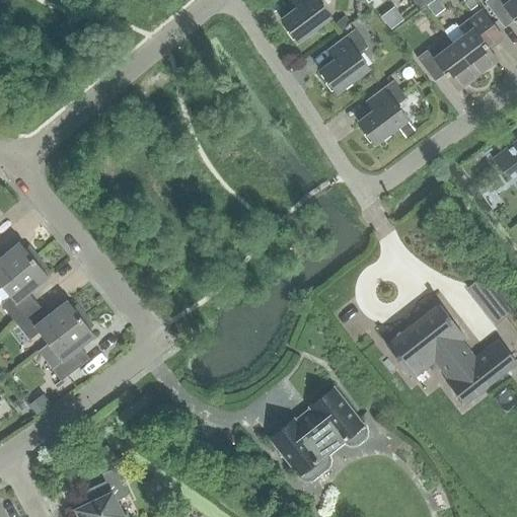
[(298,40),(330,15),(319,1),(320,0),(291,0),(296,7),(282,17),(298,40)]
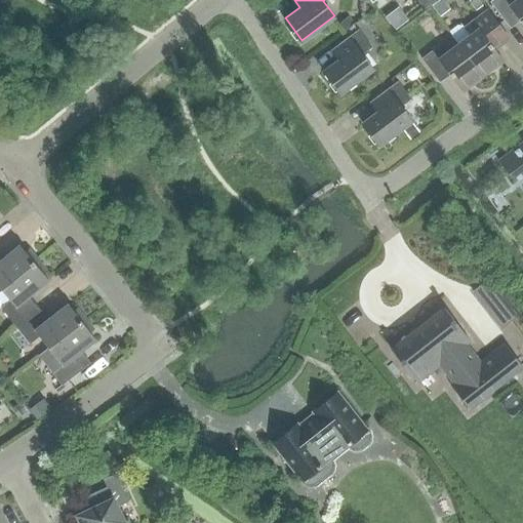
[(477,9),(483,4),(480,0),(471,0),(477,9)]
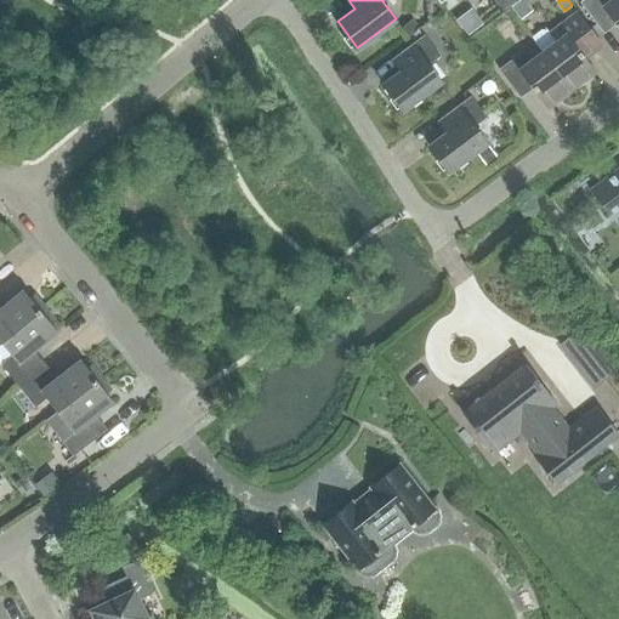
[(580,0),(601,28),(613,18),(618,24),(618,0),(580,0)]
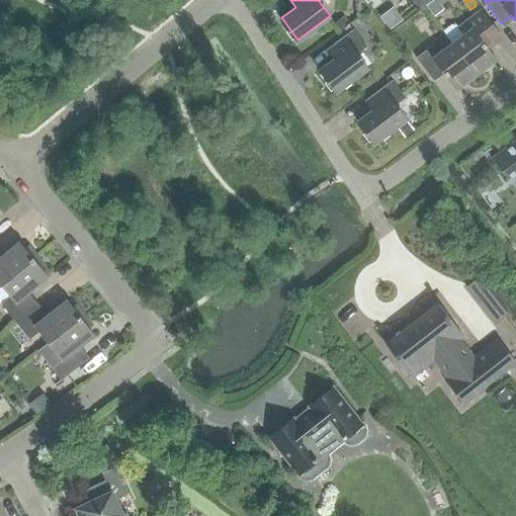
[(482,7),(477,11),(458,24),(456,23),(452,22),(444,29),(452,41),(478,74),(498,59),(489,47),(503,35),(482,7)]
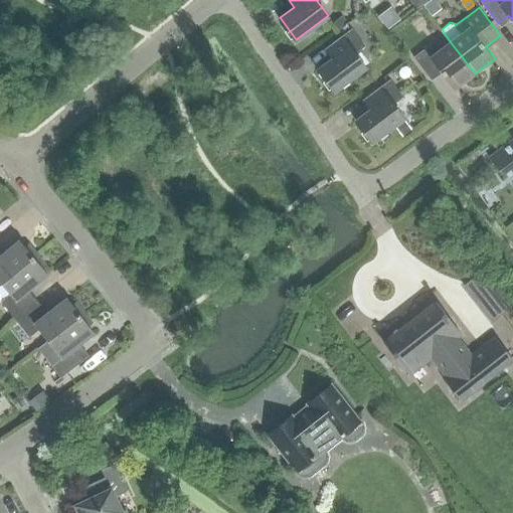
[(334,91),(366,66),(355,52),(365,44),(352,27),(325,47),(332,57),(318,68),(334,91)]
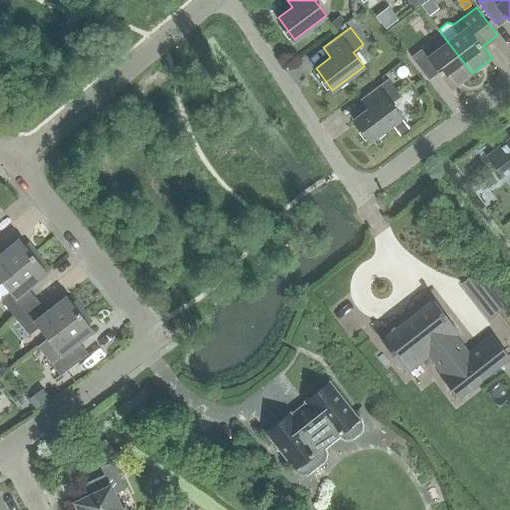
[(452,88),(472,73),(447,41),(436,49),(430,41),(412,55),(427,75),(436,67),(452,88)]
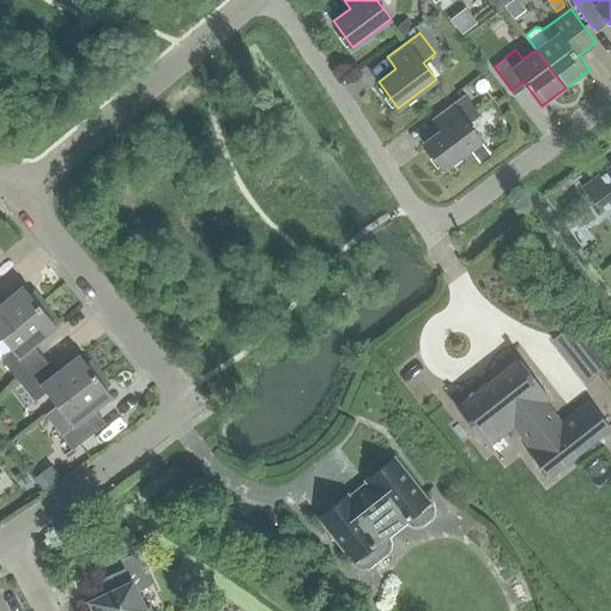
[(443,169),(482,140),(469,122),(481,114),(465,94),(433,118),(441,129),(424,143),(443,169)]
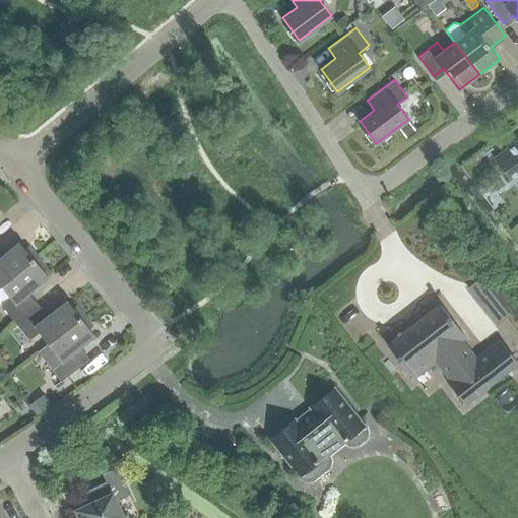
[(408,119),(399,126),(407,137),(416,130),(408,119)]
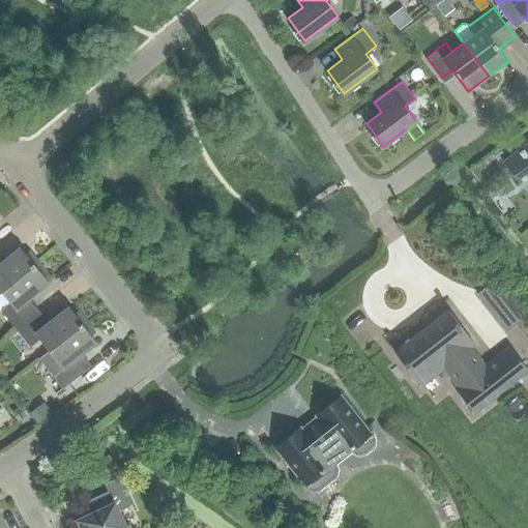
[(527,142),(503,160),(519,181),(527,175),(527,142)]
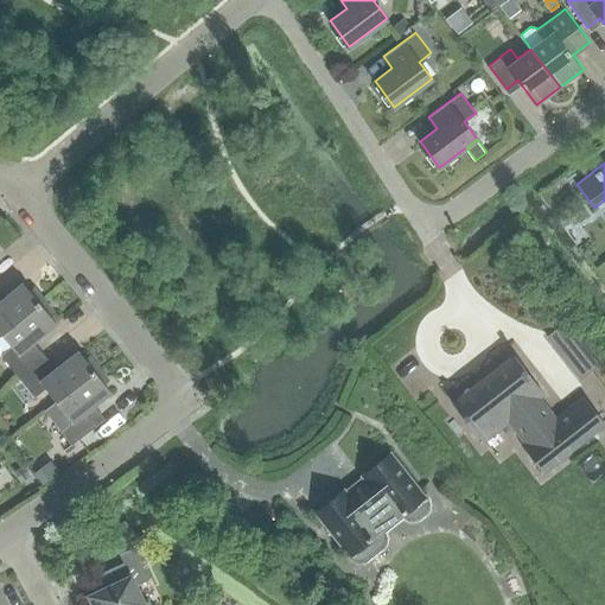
[(0,330),(2,333),(44,298),(34,286),(30,290),(23,281),(0,300),(0,299),(0,330)]
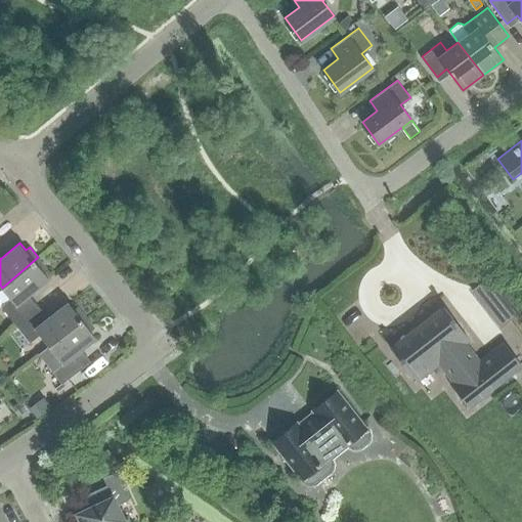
[(47,267),(38,257),(2,288),(10,298),(1,305),(15,323),(39,305),(30,294),(49,277),(43,270),(47,267)]
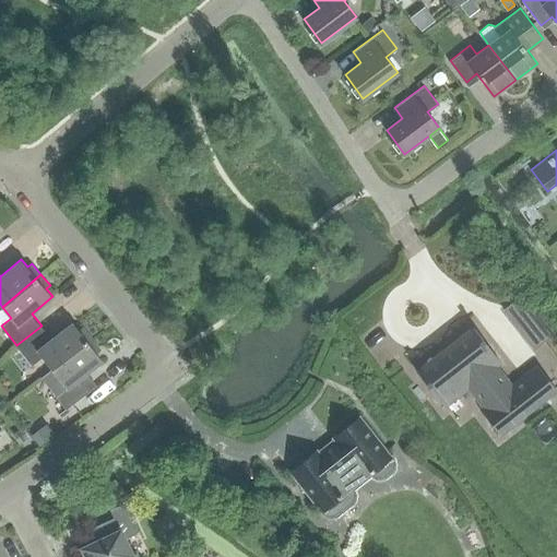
[(43,356),(51,368),(92,338),(83,327),(79,330),(73,321),(51,339),(42,326),(16,345),(32,365),(43,356)]
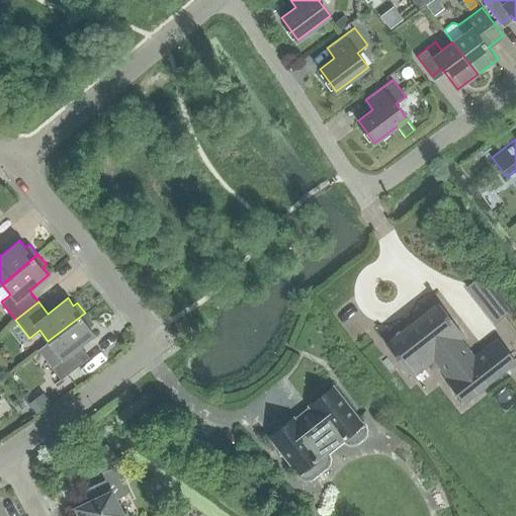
[(439,302),(387,343),(413,375),(434,358),(449,376),(446,378),(463,401),(515,360),(515,358),(499,337),(475,356),(460,338),(464,334),(439,302)]
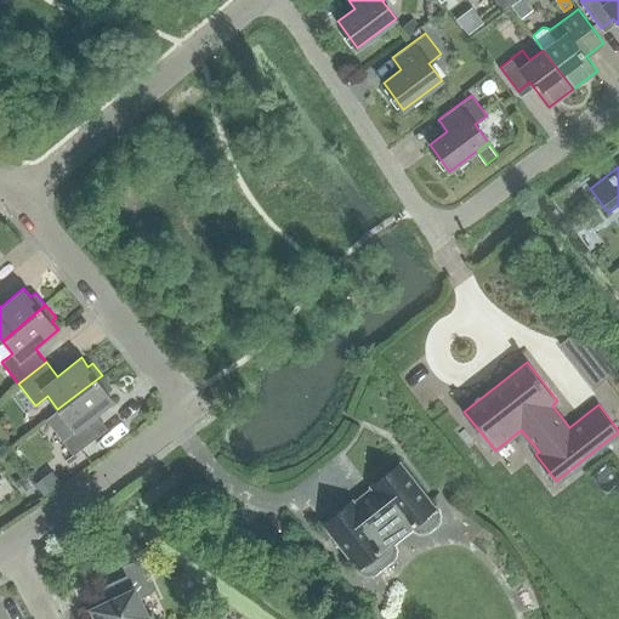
[(112,387),(102,375),(57,409),(46,418),(74,454),(101,432),(90,419),(114,399),(107,391),(112,387)]
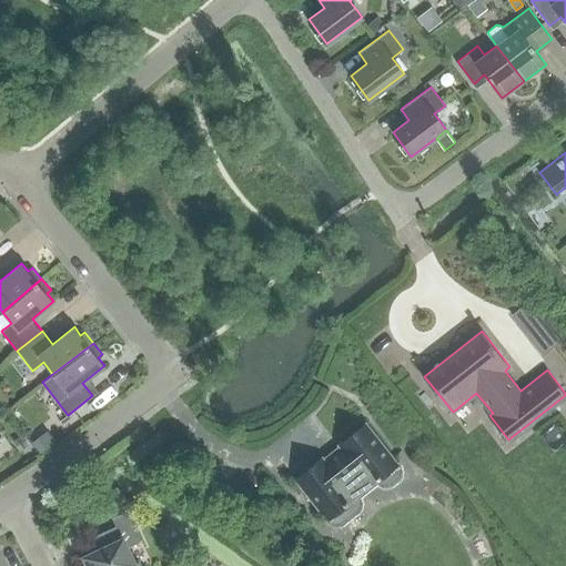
[(361,497),(359,493),(374,481),(380,485),(386,487),(393,486),(400,481),(402,475),(402,467),(398,461),(396,463),(365,424),(340,444),(343,448),(325,462),(322,458),(295,478),(326,517),(324,519),(329,523),(332,525),(337,526),(343,525),(359,513),(362,508),(362,503),(361,497)]
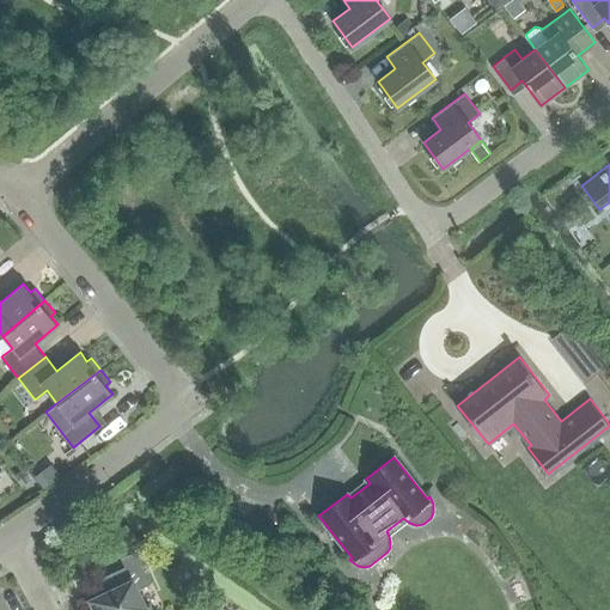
[(44,473),(53,483),(68,471),(61,461),(44,473)]
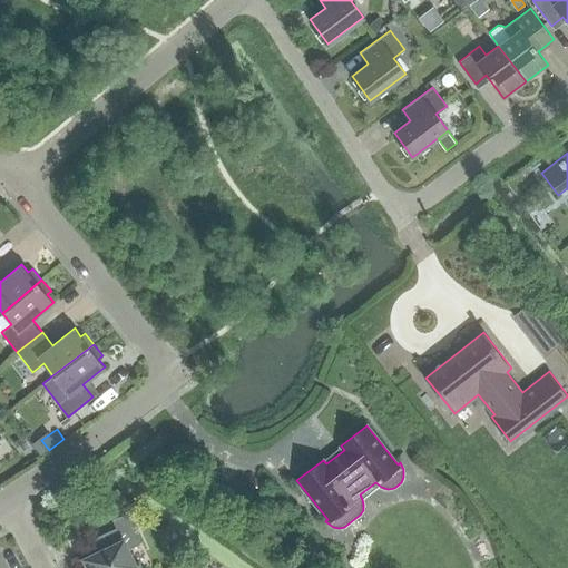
[(25,433),(15,440),(22,451),(31,444),(25,433)]
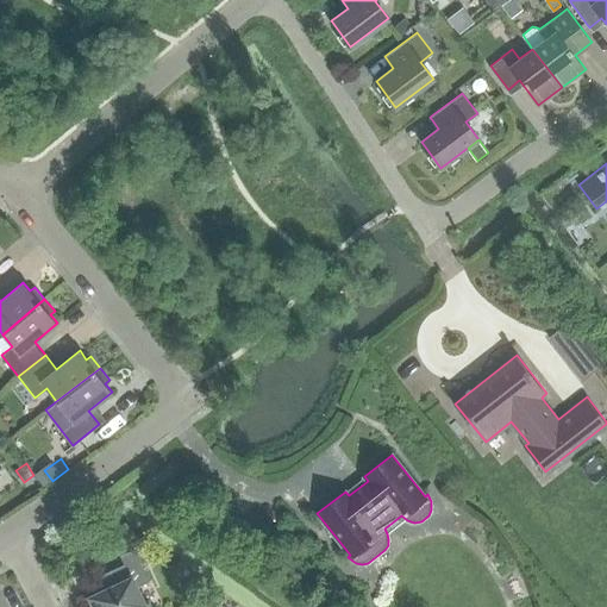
[(136,536),(126,520),(113,529),(124,544),(136,536)]
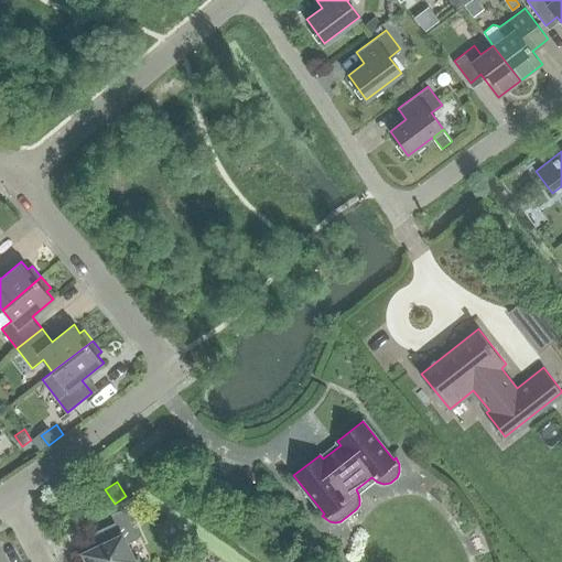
[(138,537),(128,516),(125,507),(111,514),(115,521),(98,529),(104,541),(82,552),(86,561),(130,561),(134,560),(127,542),(138,537)]
